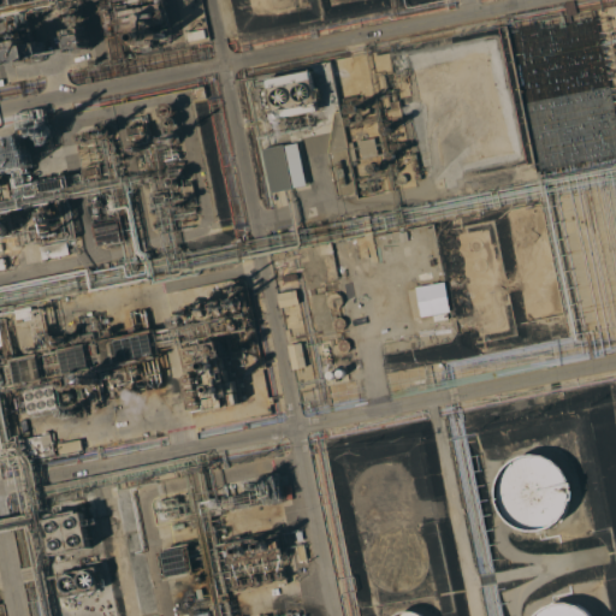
[(163,3),(167,24),(125,33),(122,11),(163,3)]
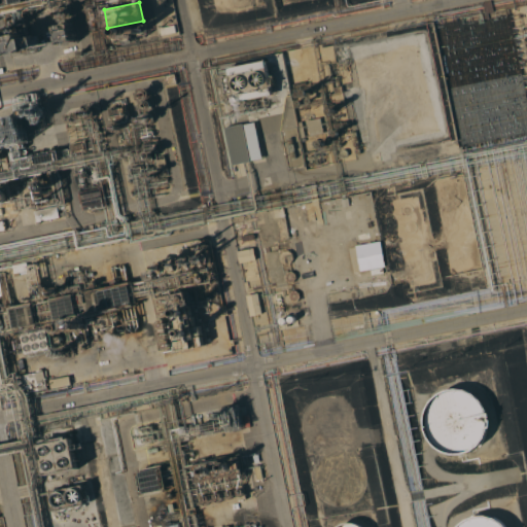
[(175,25),(177,32),(163,35),(161,28),(175,25)]
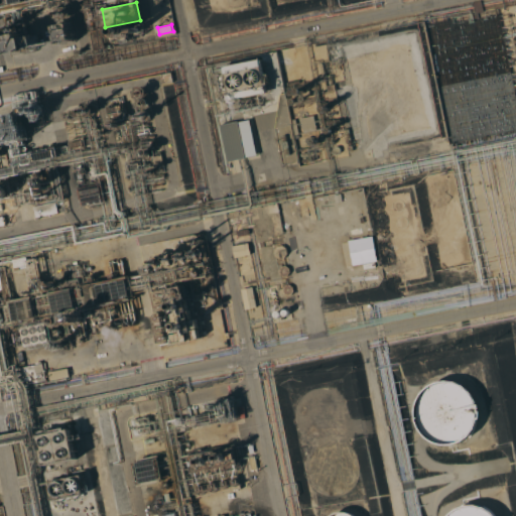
[(76,40),(62,43),(58,25),(62,25),(63,30),(73,28),(76,40)]
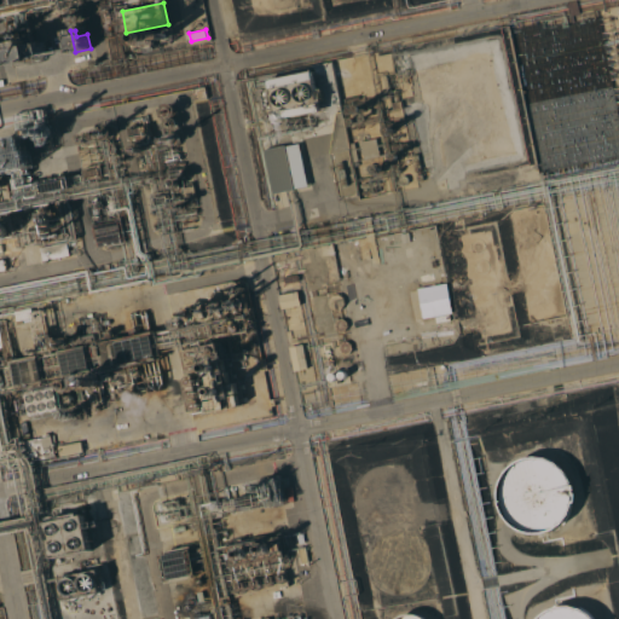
[(25,40),(27,47),(39,44),(42,57),(16,64),(11,44),(25,40)]
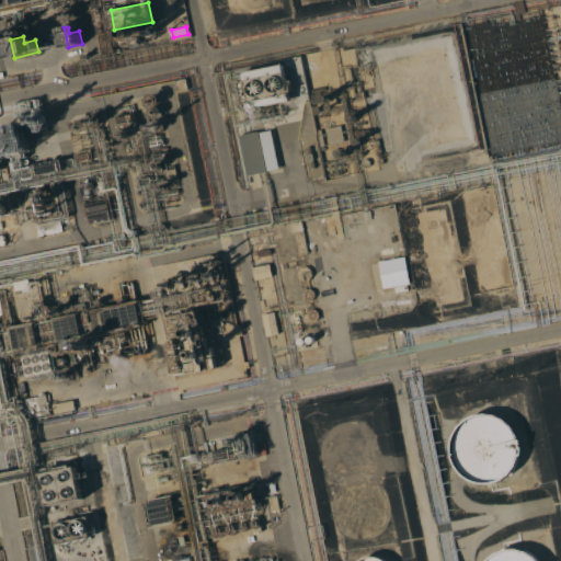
[(284,65),(290,101),(251,109),(243,72),(284,65)]
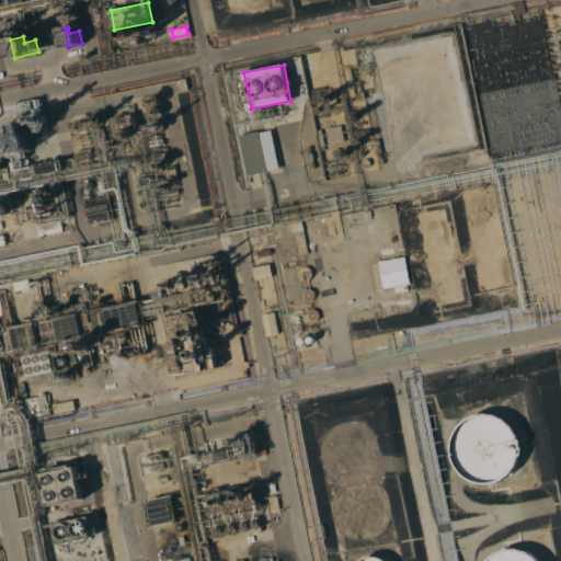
[(35,115),(45,113),(48,124),(37,126),(35,115)]
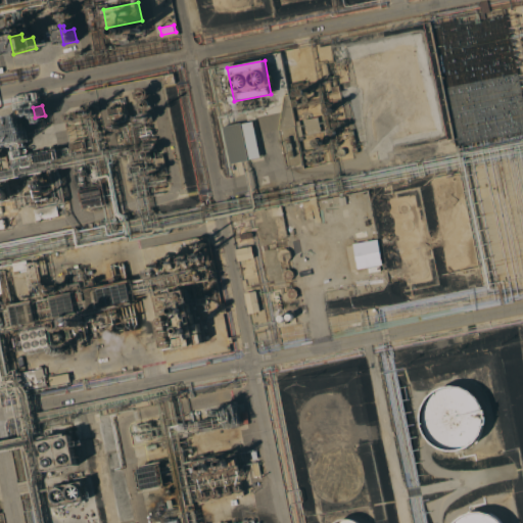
[(90,117),(89,116),(88,116),(87,115),(86,114),(85,112),(85,111),(86,110),(87,108),(88,108),(90,107),(91,107),(92,107),(93,108),(94,110),(95,111),(95,113),(94,114),(93,115),(92,116),(90,117)]
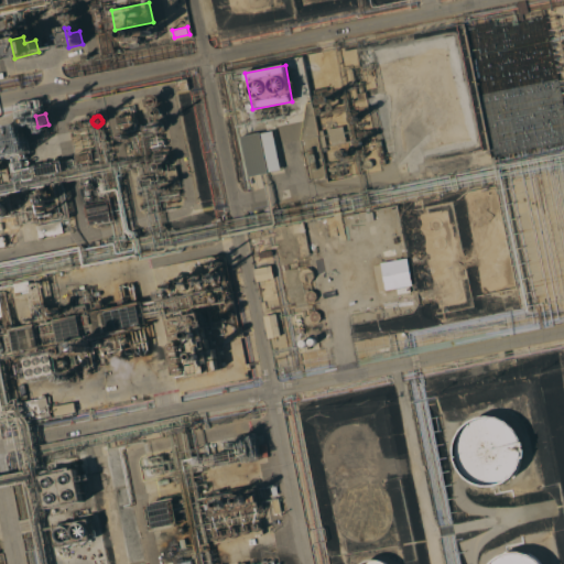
[(87,128),(86,127),(85,127),(84,125),(83,123),(84,121),(85,120),(86,119),(87,119),(89,119),(90,121),(91,122),(91,125),(90,126),(90,127),(88,128),(87,128)]
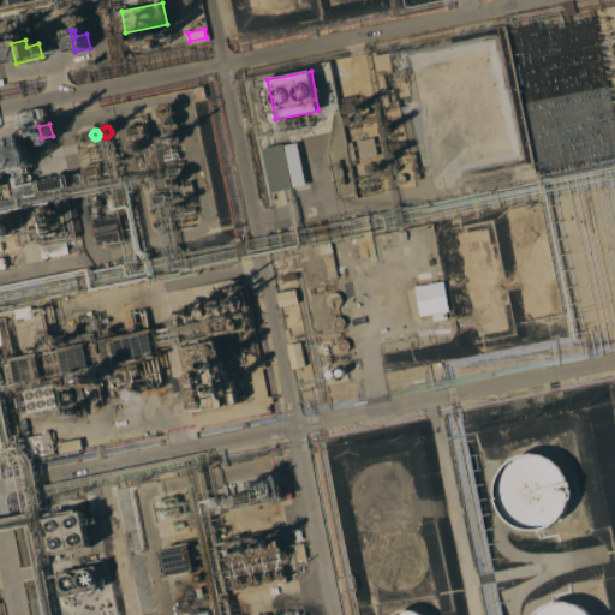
[(157,143),(156,142),(155,142),(154,135),(165,132),(166,142),(165,142),(163,143),(162,144),(161,144),(159,144),(157,143)]
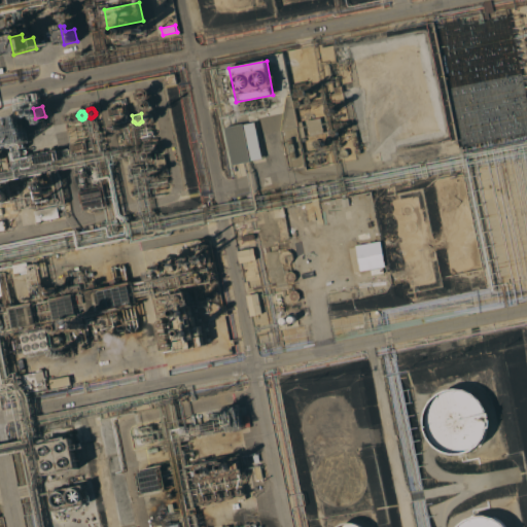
[(23,129),(26,128),(27,133),(24,133),(26,141),(4,146),(1,133),(8,131),(5,118),(21,115),(23,129)]
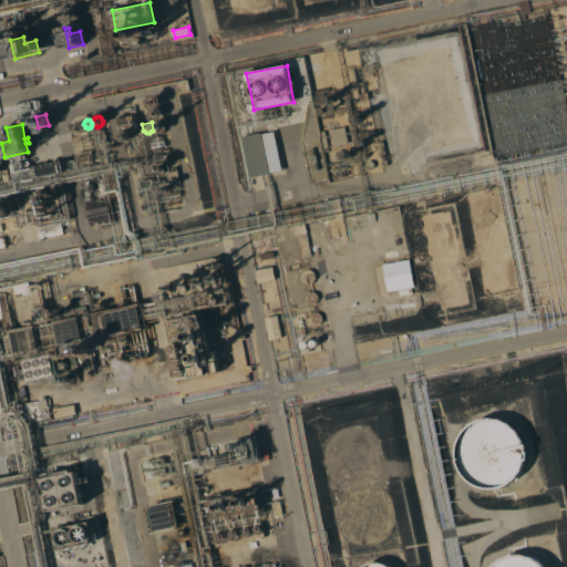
[(344,126),(348,143),(333,145),(330,130),(344,126)]
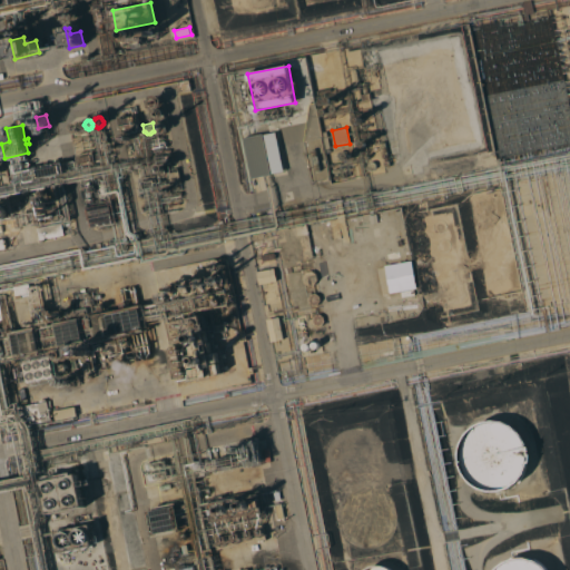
[(264,134),(275,131),(284,170),(252,178),(244,137),(264,134)]
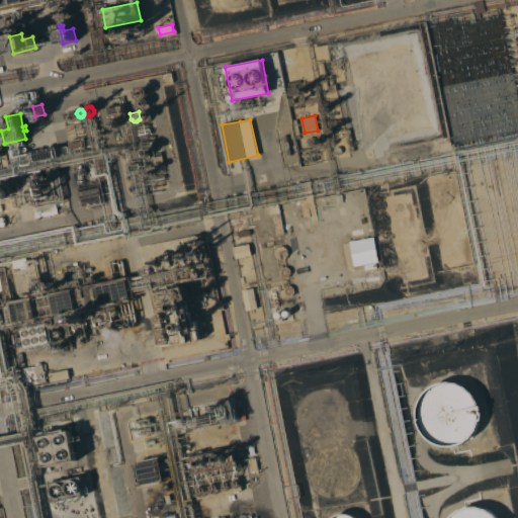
[(353,151),(350,152),(345,130),(348,128),(351,128),(355,150),(353,151)]
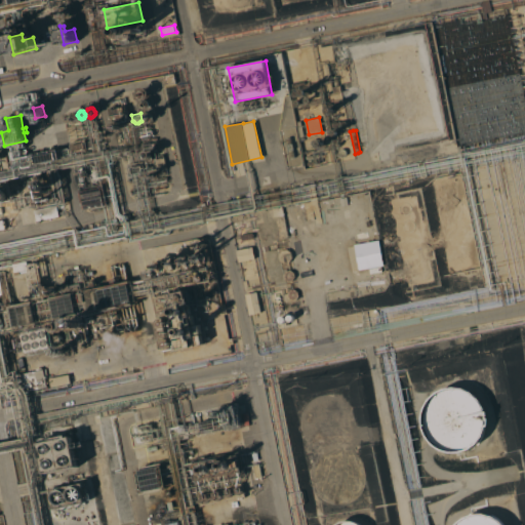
[(295,157),(294,158),(292,158),(291,158),(290,157),(286,138),(287,137),(287,136),(290,136),(292,137),(295,157)]
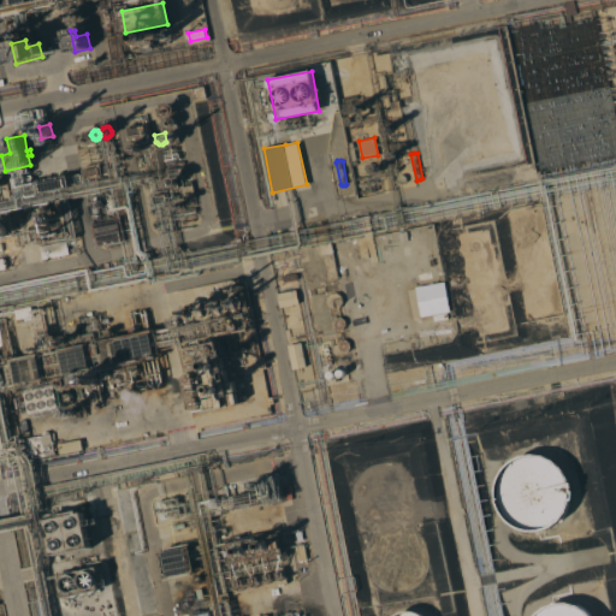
[(176,177),(178,177),(179,178),(179,179),(181,181),(181,182),(179,183),(179,185),(178,187),(176,187),(175,187),(172,185),(171,185),(171,183),(170,181),(171,179),(172,178),(172,177),(175,177),(176,177)]
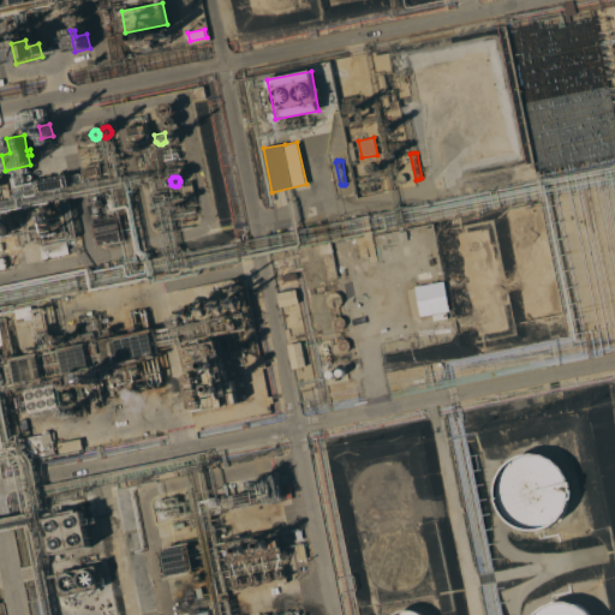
[(66,178),(69,186),(43,191),(42,183),(66,178)]
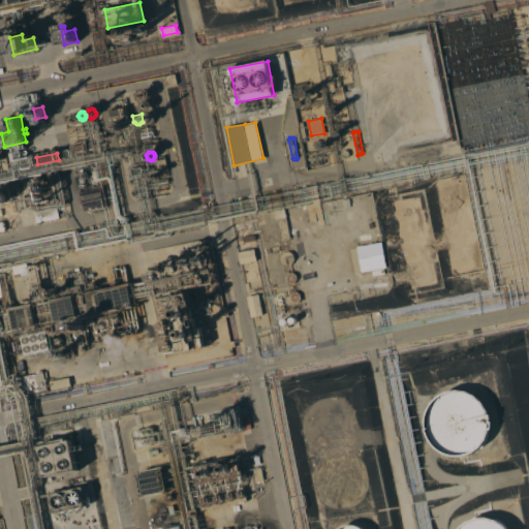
[(145,166),(146,173),(134,175),(133,168),(145,166)]
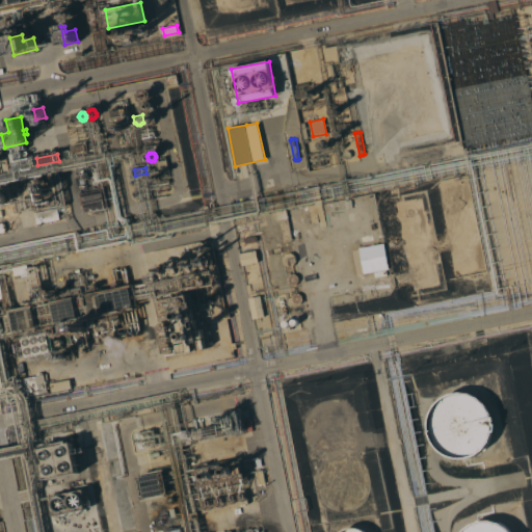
[(42,194),(41,193),(38,192),(37,190),(37,189),(37,188),(38,187),(40,186),(41,185),(42,185),(43,185),(45,186),(46,187),(46,188),(46,190),(46,192),(45,193),(43,193),(42,194)]
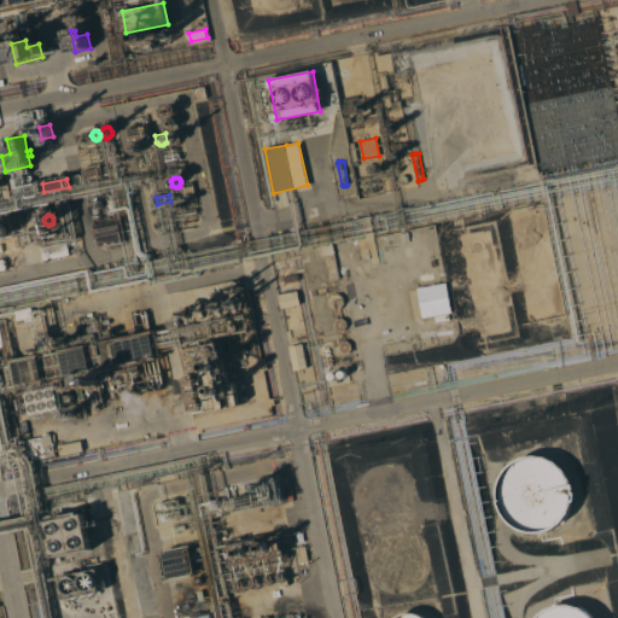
[(97,225),(121,220),(124,242),(101,246),(97,225)]
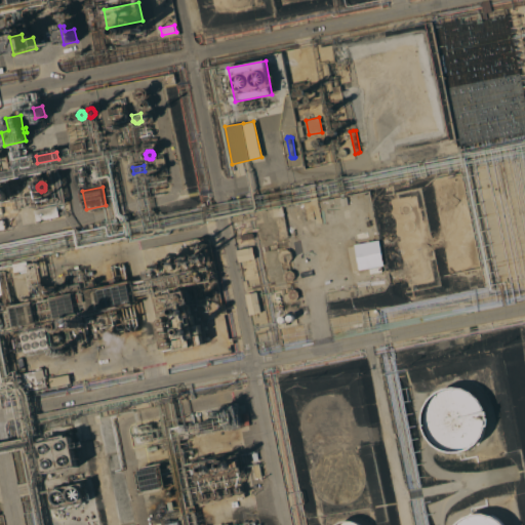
[(1,203),(0,203),(0,188),(2,188),(3,188),(5,189),(7,192),(8,194),(8,197),(7,198),(6,200),(4,202),(1,203)]
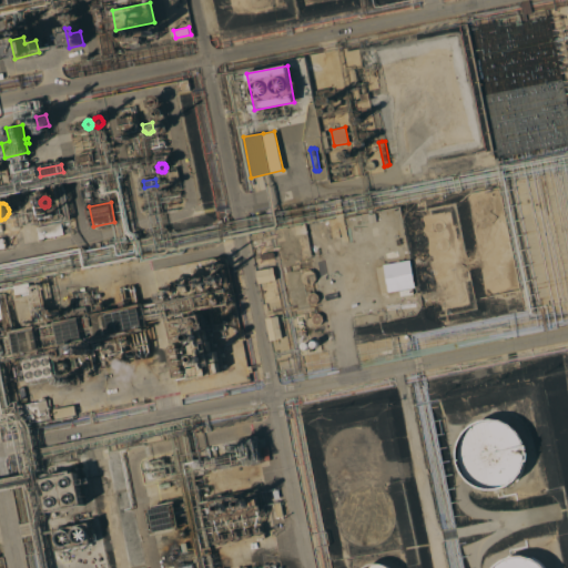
[(377,221),(369,223),(368,214),(375,213),(377,221)]
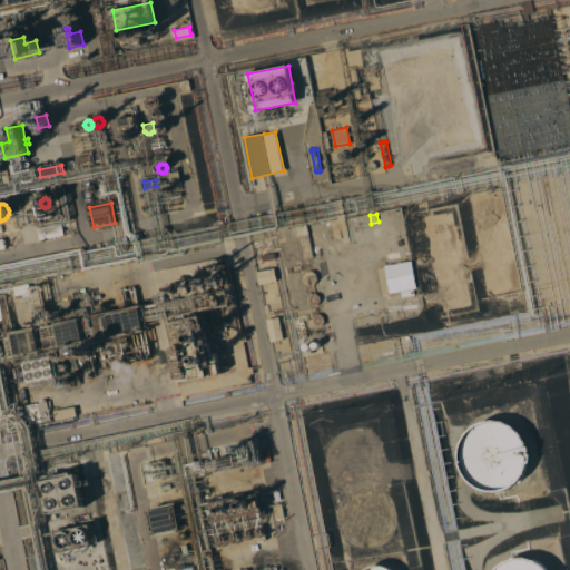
[(62,223),(65,235),(40,239),(38,227),(62,223)]
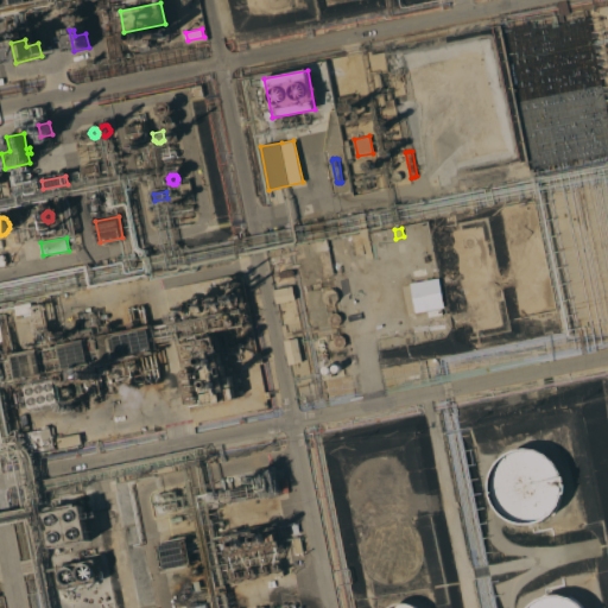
[(226,278),(227,277),(228,277),(230,276),(232,277),(234,277),(235,278),(235,280),(236,284),(238,284),(236,287),(233,290),(230,291),(228,291),(227,291),(225,290),(222,289),(222,286),(222,284),(222,280),(223,279),(225,279),(226,278)]
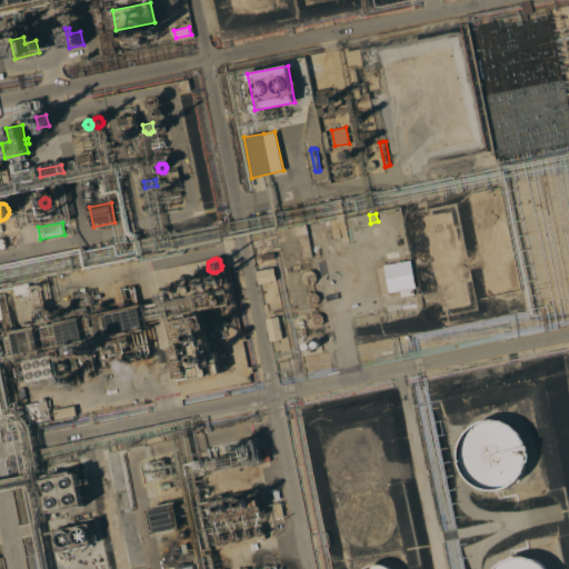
[(416,288),(389,292),(385,265),(411,260),(416,288)]
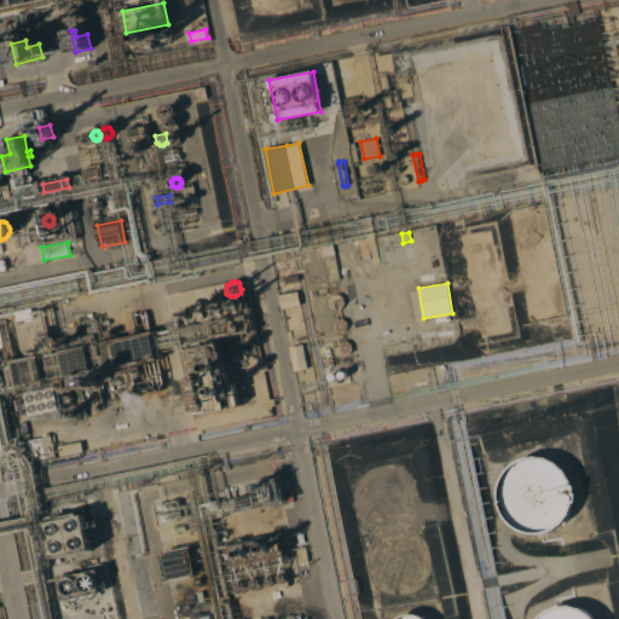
[(298,291),(301,305),(282,308),(278,295),(298,291)]
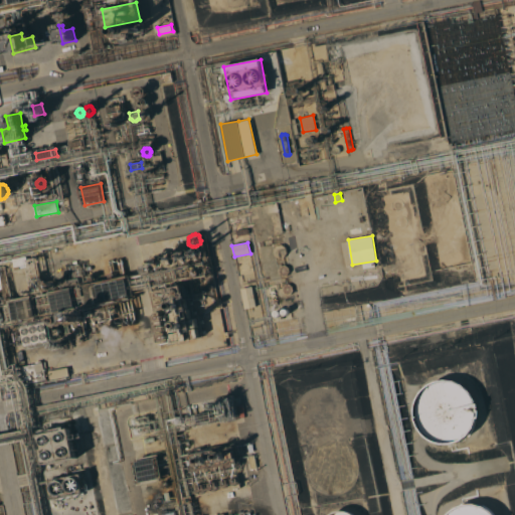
[(281,244),(285,246),(287,252),(284,256),(279,259),(274,254),(273,250),(276,245),(281,244)]
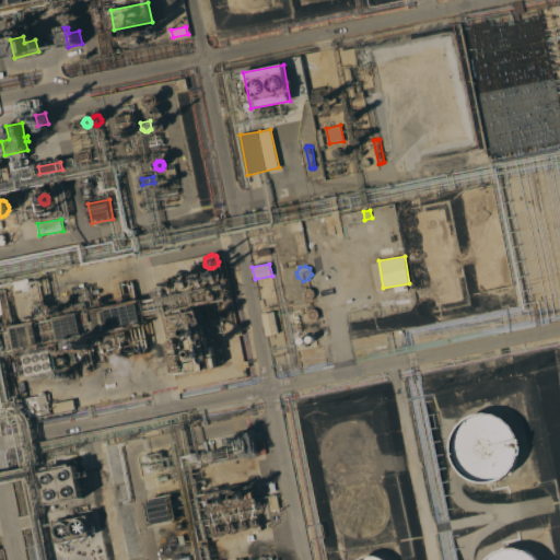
[(181,287),(179,289),(178,290),(176,292),(173,292),(170,292),(168,292),(166,290),(165,289),(164,284),(165,281),(166,279),(170,277),(171,276),(173,276),(174,277),(177,279),(179,283),(179,286),(181,287)]
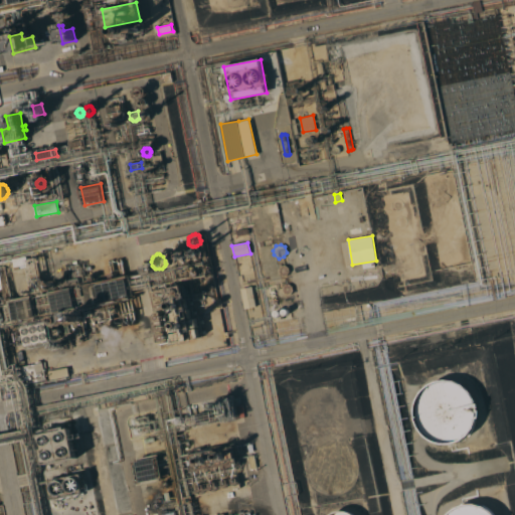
[(26,255),(27,264),(13,267),(12,259),(26,255)]
